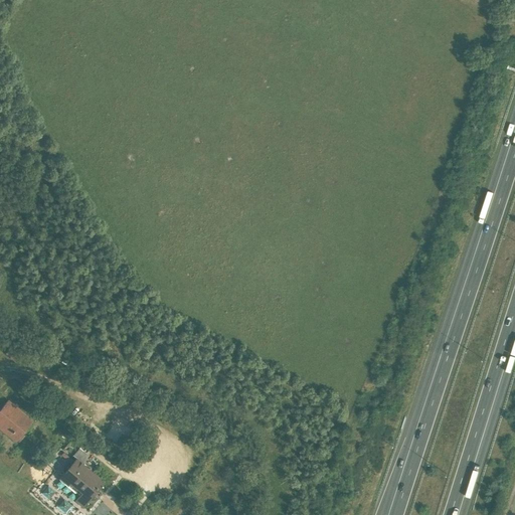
[(21,356),(11,347),(6,353),(16,361),(21,356)]
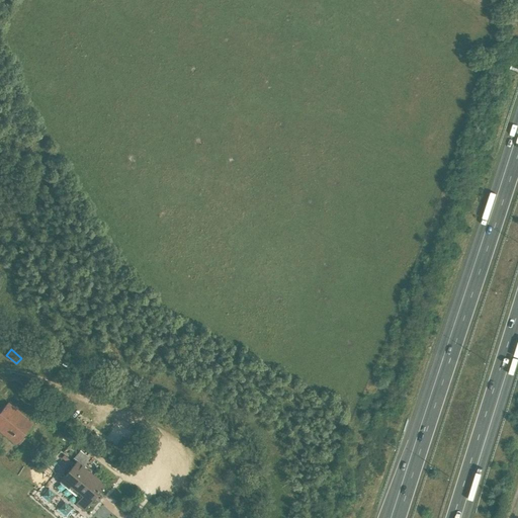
[(78,398),(74,403),(84,408),(87,403),(78,398)]
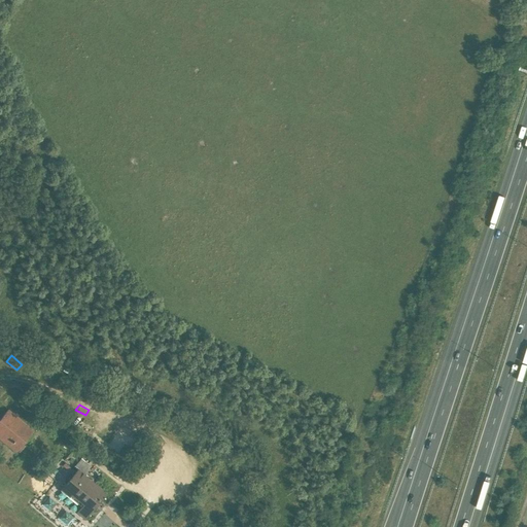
[(0,419),(0,437),(5,443),(16,452),(19,450),(20,452),(24,447),(23,446),(34,432),(7,410),(0,419)]
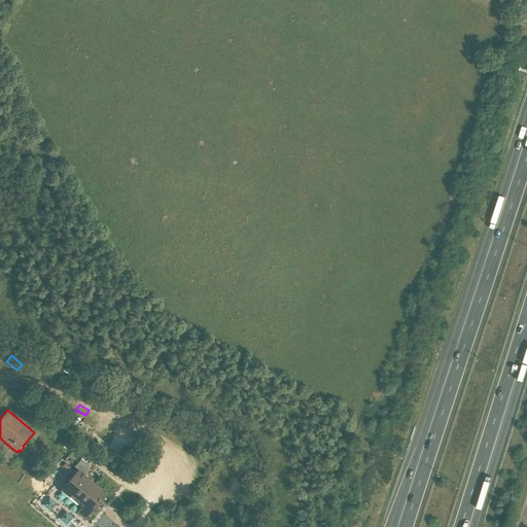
[(130,447),(126,445),(118,454),(123,457),(130,447)]
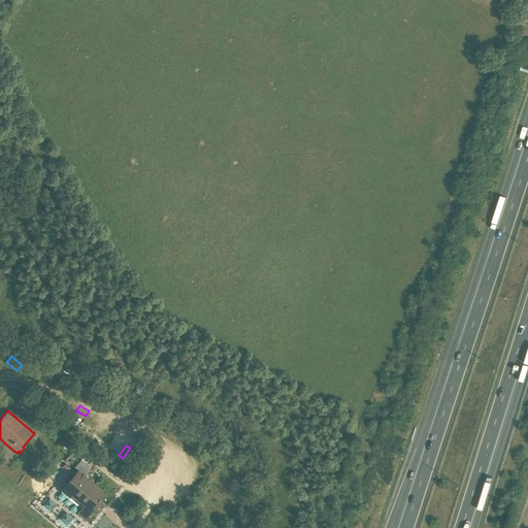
[(72,470),(65,464),(63,466),(70,472),(72,470)]
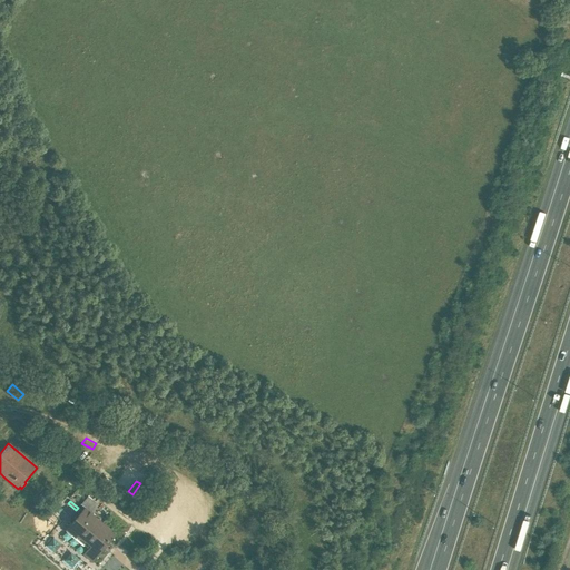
[(91,561),(104,548),(116,533),(85,508),(67,529),(88,548),(82,554),(91,561)]
